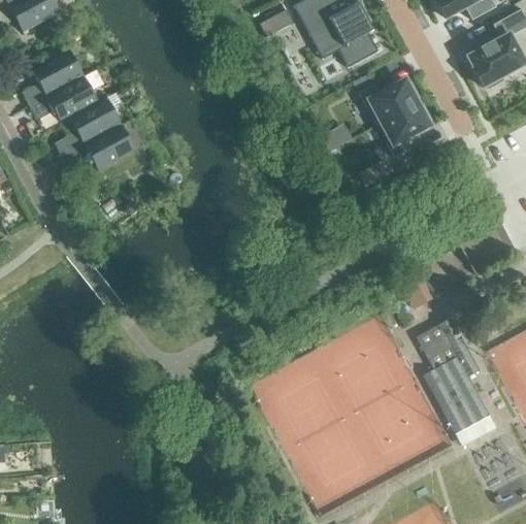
[(14,0),(8,3),(23,30),(61,9),(55,0),(14,0)]
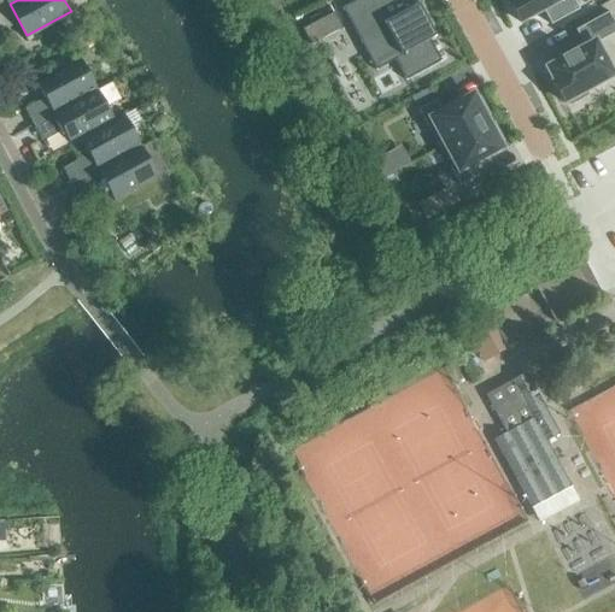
[(352,0),(344,5),(363,40),(390,25),(402,49),(394,53),(397,57),(408,76),(443,58),(431,36),(437,33),(420,0),(406,7),(403,0),(352,0)]
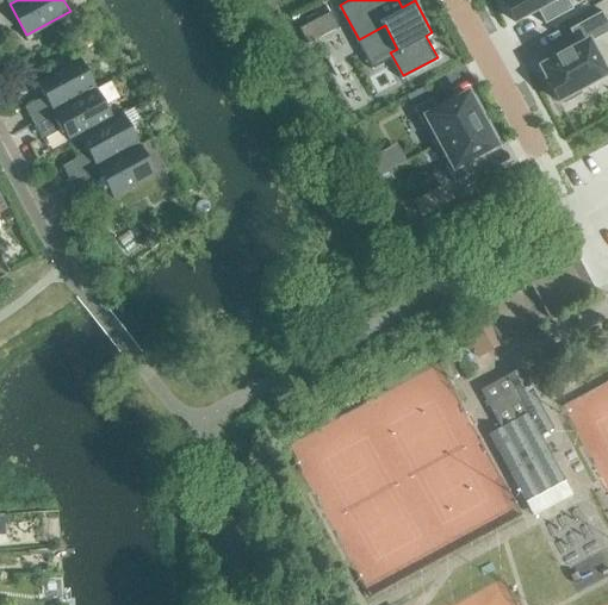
[(506,0),(515,18),(538,6),(546,20),(574,6),(570,0),(506,0)]
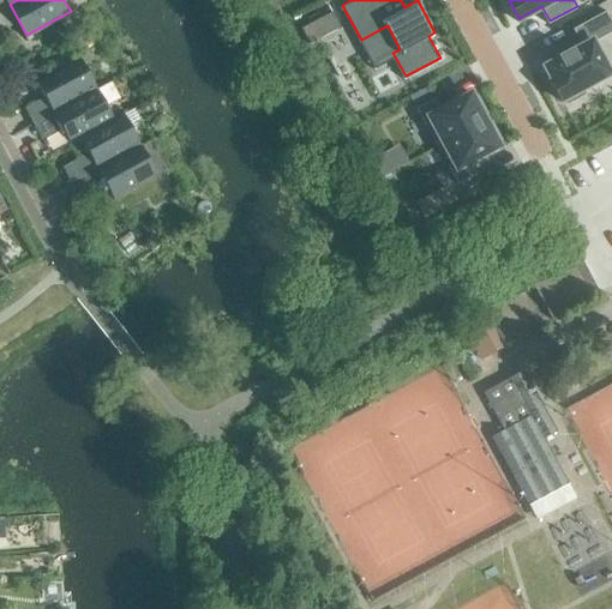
[(561,56),(545,65),(553,78),(552,79),(563,98),(567,96),(569,101),(586,91),(583,88),(611,73),(611,70),(594,40),(611,29),(611,13),(609,8),(575,26),(583,43),(574,49),(573,48),(559,55),(561,56)]
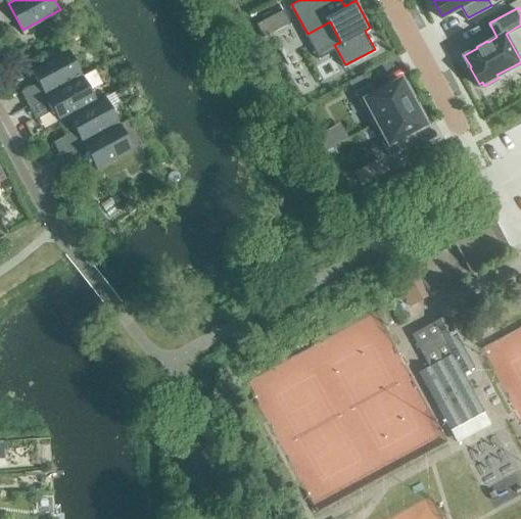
[(284,8),(258,21),(266,35),(291,20),(284,8)]
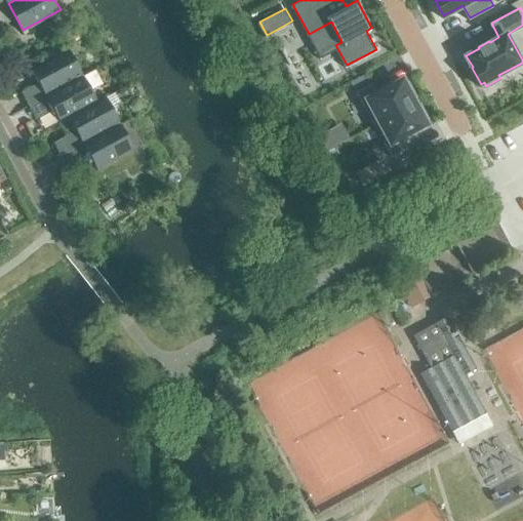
[(58,19),(45,27),(52,40),(66,32),(58,19)]
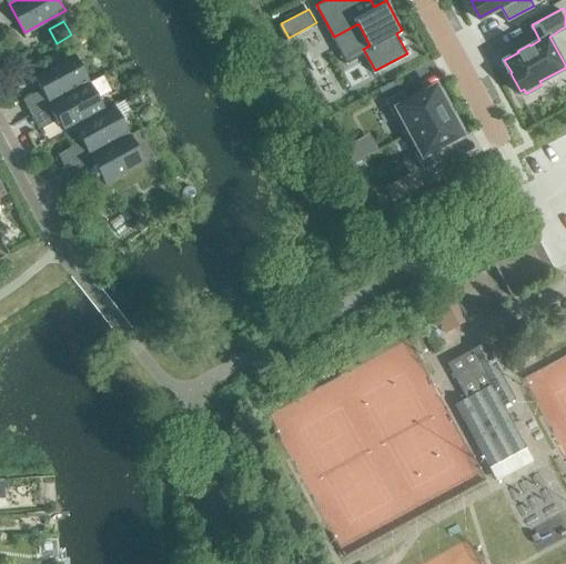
[(33,73),(50,102),(91,80),(74,50),(33,73)]
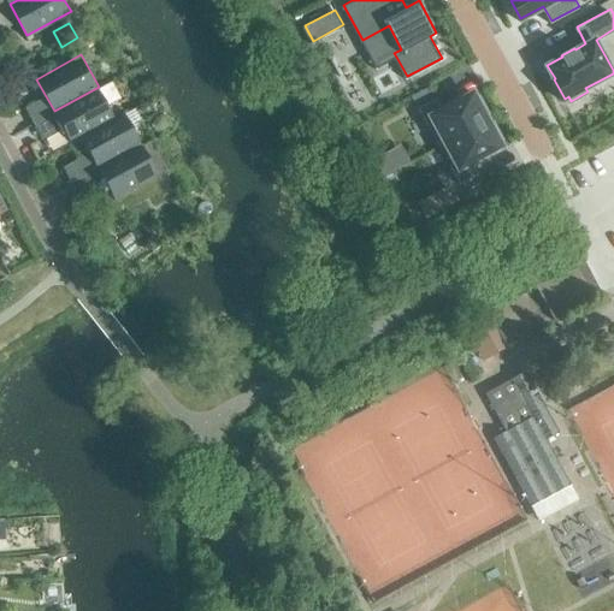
[(71,142),(81,137),(81,136),(116,118),(116,117),(99,87),(54,111),(71,142)]
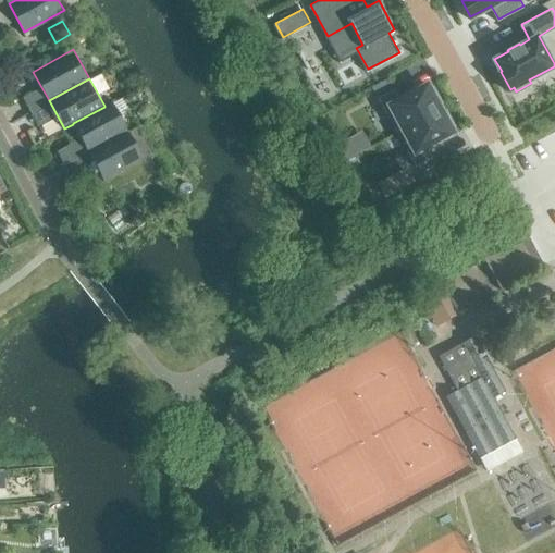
[(395,87),(379,96),(397,131),(441,107),(439,102),(443,101),(434,85),(431,87),(428,83),(401,97),(395,87)]
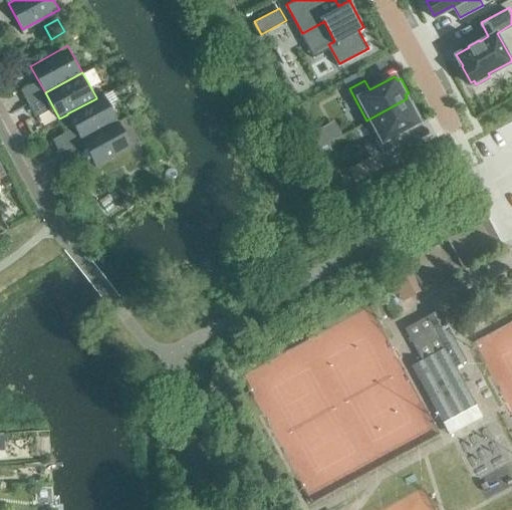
[(59,151),(81,140),(118,118),(104,93),(96,97),(96,98),(67,113),(67,114),(76,130),(70,134),(68,129),(52,138),(59,151)]
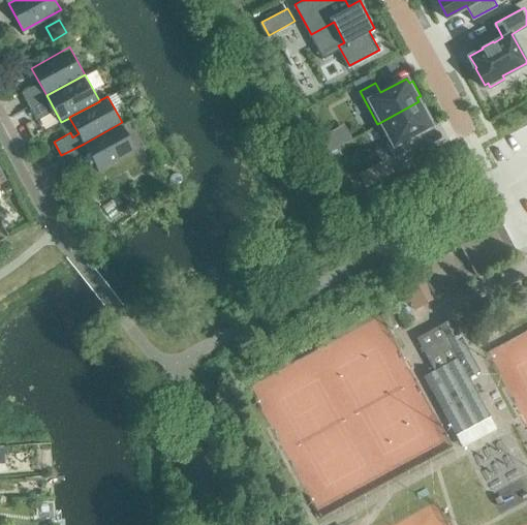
[(419,101),(377,124),(395,156),(410,148),(405,139),(431,124),(429,120),(432,118),(425,102),(421,104),(419,101)]
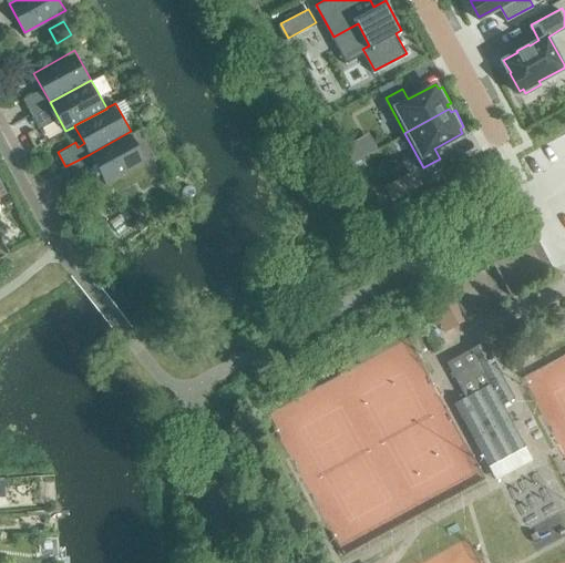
[(131,131),(90,154),(105,182),(146,160),(131,131)]
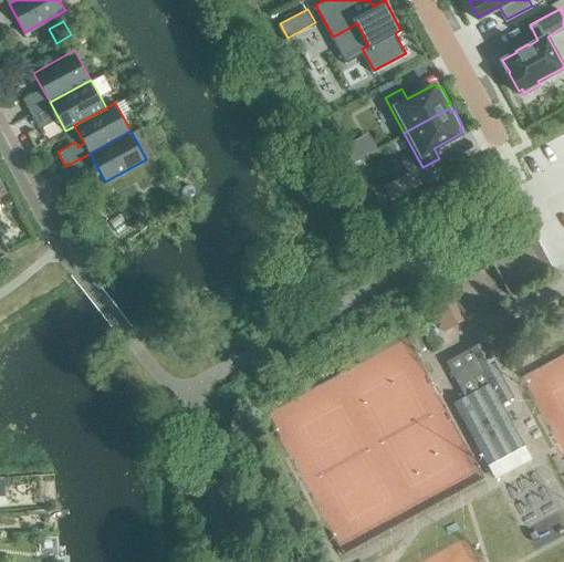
[(354,138),(345,144),(354,159),(363,155),(354,138)]
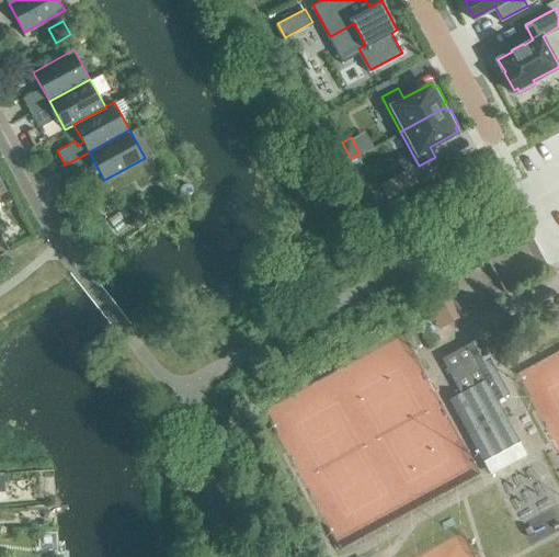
[(410,167),(391,177),(399,191),(418,181),(410,167)]
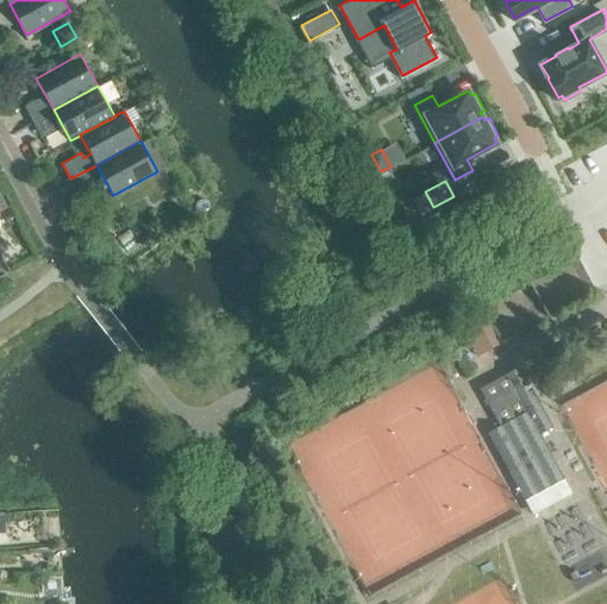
[(151,213),(129,228),(133,236),(156,220),(151,213)]
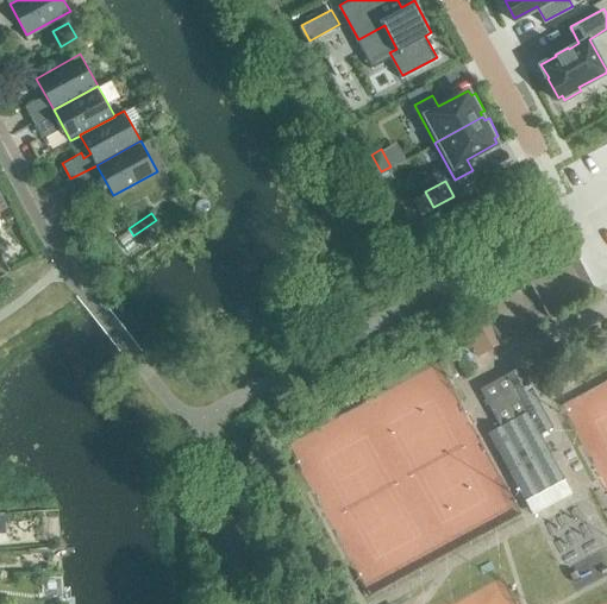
[(485,316),(475,322),(489,347),(500,341),(485,316)]
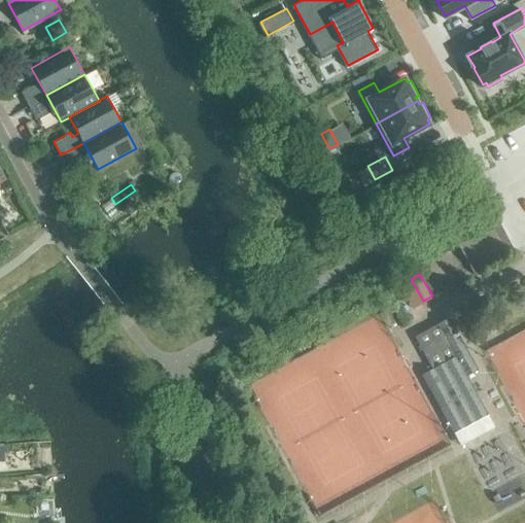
[(433,367),(423,373),(461,444),(495,425),(467,374),(479,368),(450,316),(416,335),(433,367)]
